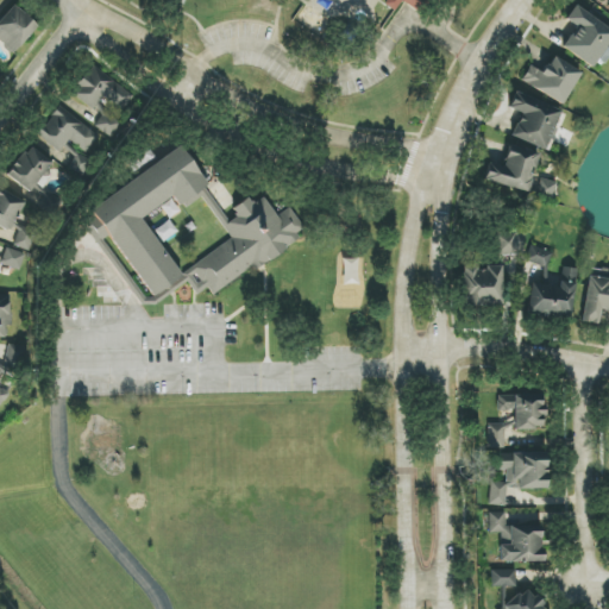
[(380,0),(383,1),(382,4),(395,11),(401,1),(415,11),(421,0),(380,0)]
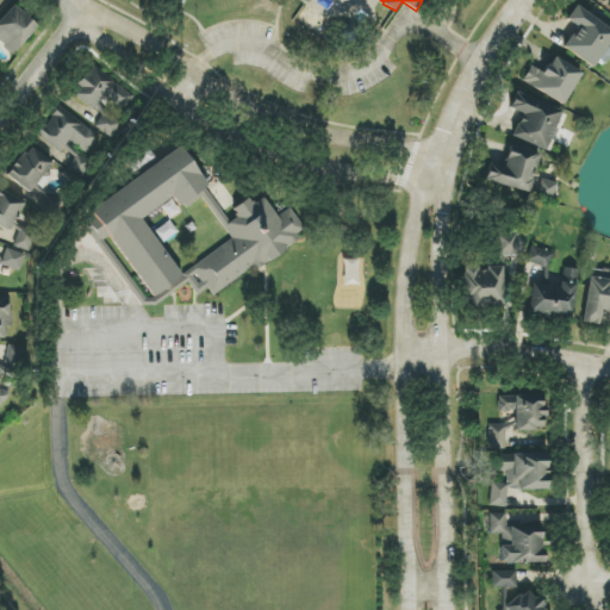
[(0,20),(0,43),(13,54),(37,26),(13,5),(0,20)]
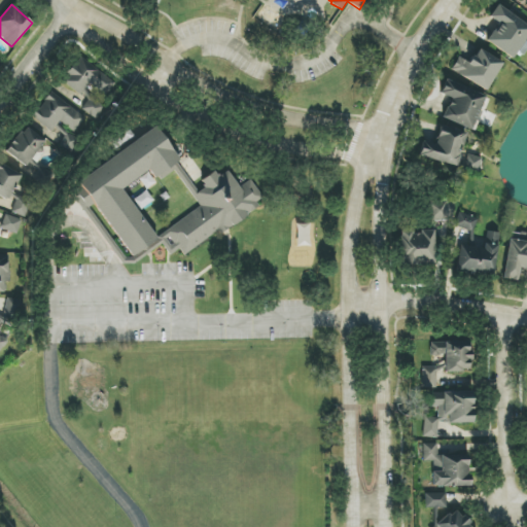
[(526,37),(526,24),(496,4),(478,33),(514,58),(518,51),(522,55),(526,46),(526,45),(523,43),(526,37)]
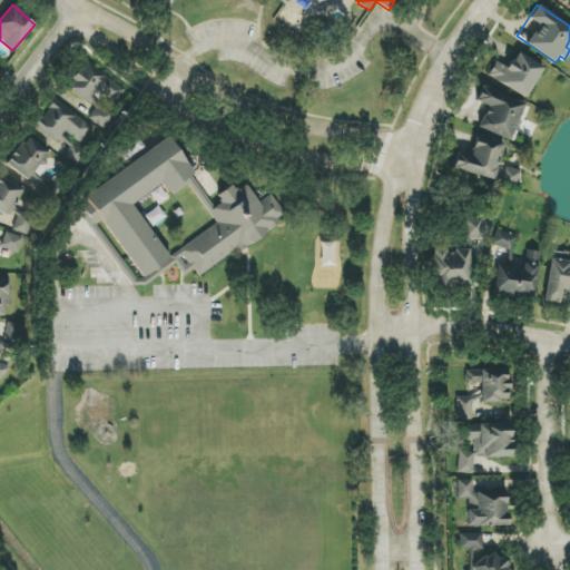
[(543,68),(517,52),(508,68),(495,61),(488,77),(527,98),(543,68)]
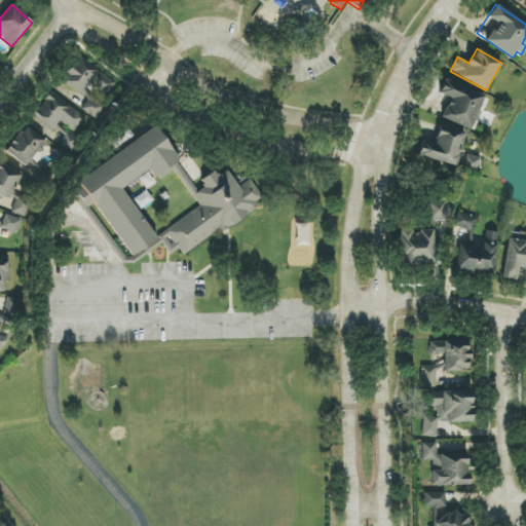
[(96,119),(104,107),(83,91),(88,84),(105,96),(115,82),(79,57),(61,82),(86,101),(80,109),(96,119)]
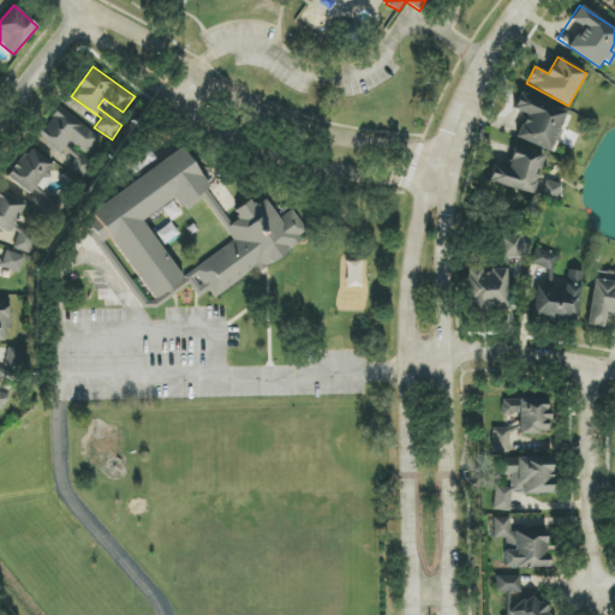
[(567,113),(519,93),(513,111),(525,115),(515,138),(551,153),(567,113)]
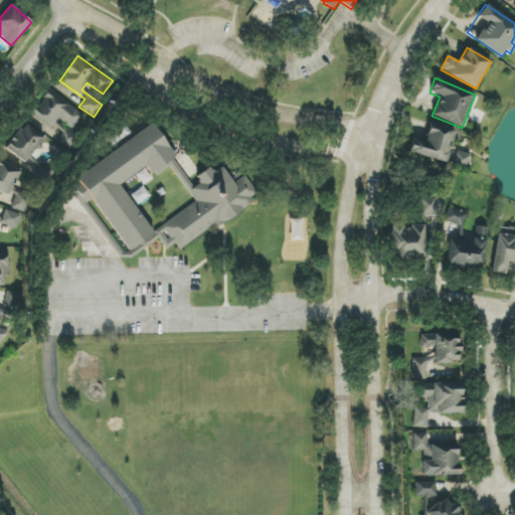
[(83,116),(48,90),(31,115),(51,129),(58,119),(72,130),(83,116)]
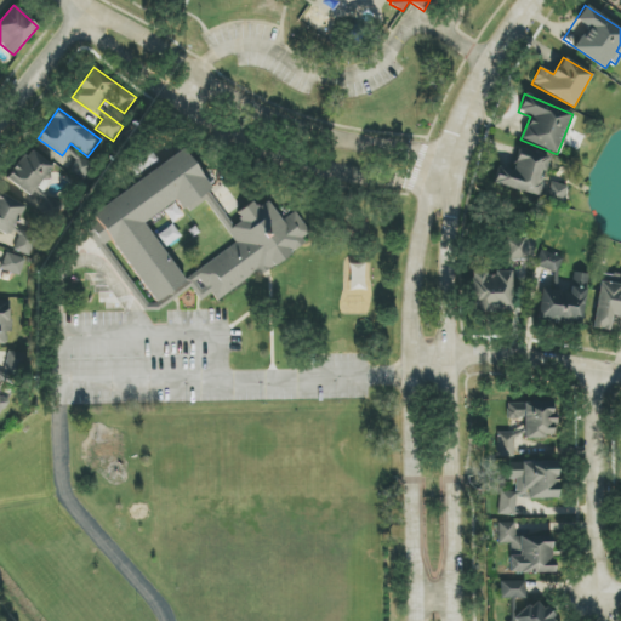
[(7,181),(32,197),(52,165),(28,148),(7,181)]
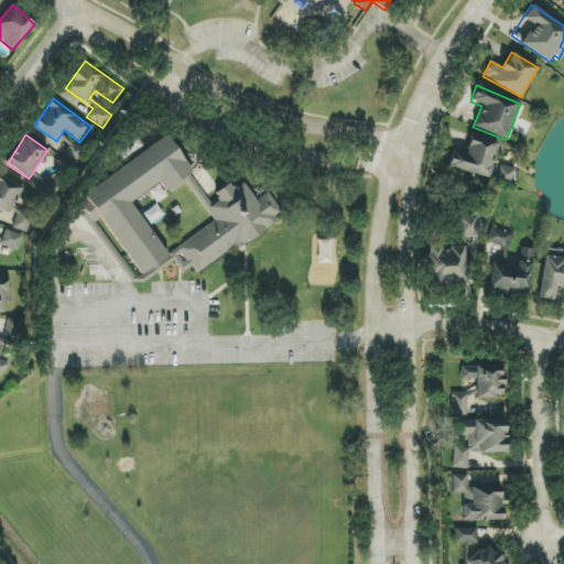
[(498,142),(470,136),(466,155),(452,151),(447,169),(489,179),(498,142)]
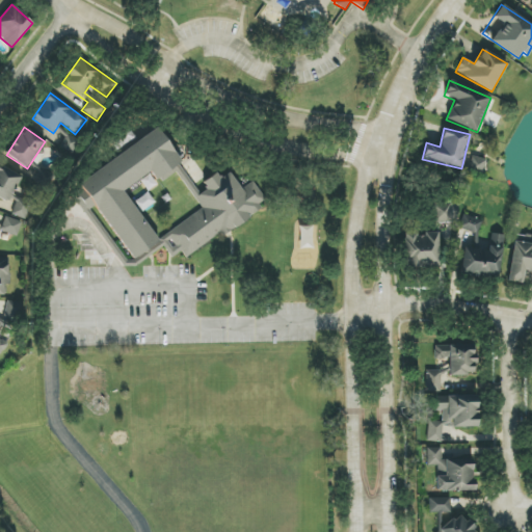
[(158,242),(124,190),(151,173),(155,179),(181,162),(159,129),(78,182),(84,192),(78,196),(83,205),(82,206),(86,211),(96,205),(132,260),(158,242)]
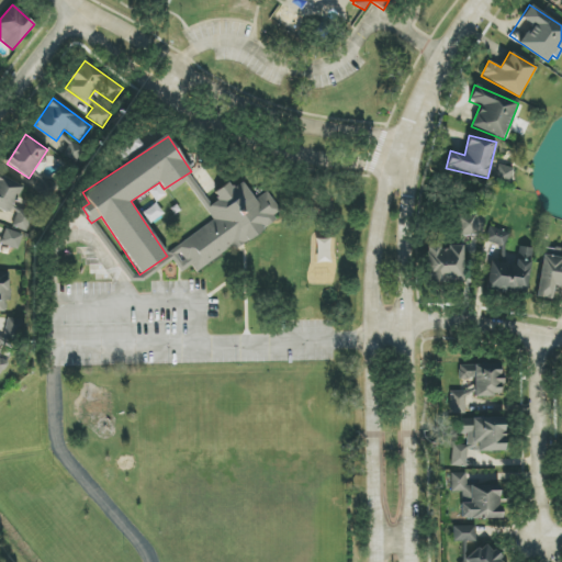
[(509,182),(514,169),(499,165),(495,178),(509,182)]
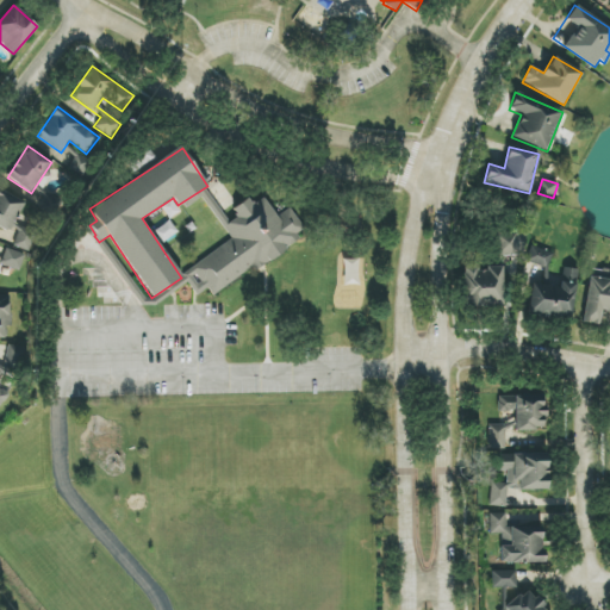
[(0,226),(18,232),(13,247),(29,251),(36,231),(16,224),(24,199),(0,191),(0,226)]
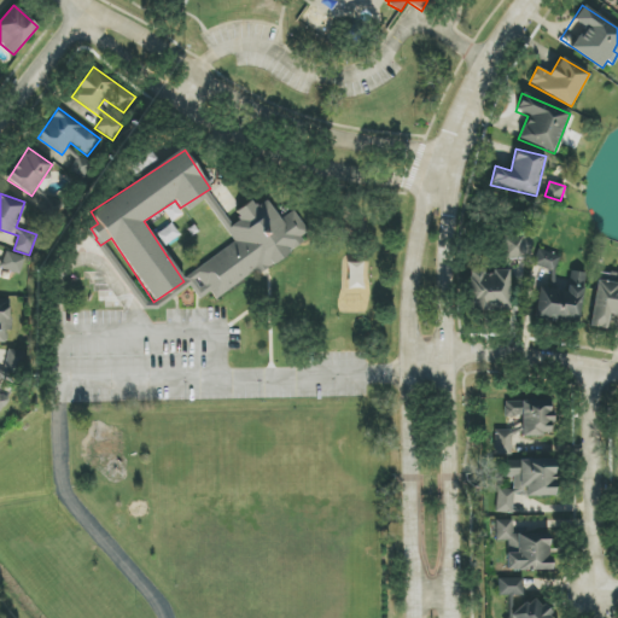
[(235,243),(185,278),(200,299),(210,292),(215,299),(256,270),(258,274),(312,238),(293,211),(280,220),(267,200),(257,207),(252,200),(234,213),(239,220),(226,229),(235,243)]
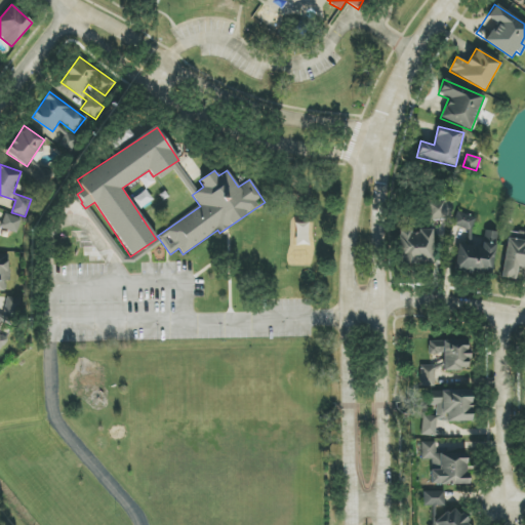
[(427,198),(427,219),(451,220),(451,199),(427,198)]
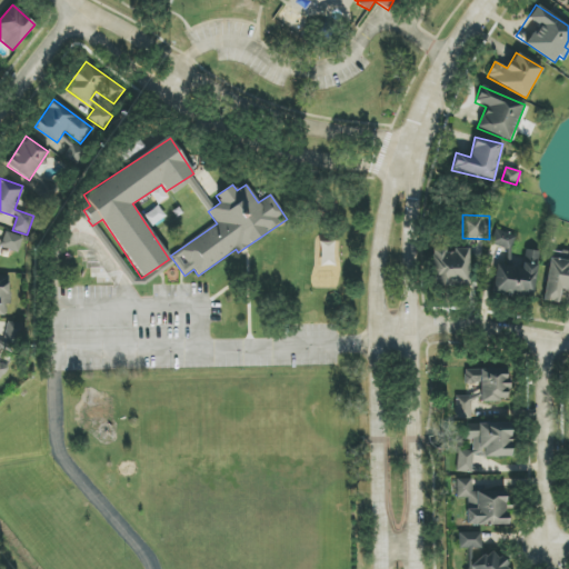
[(515,236),(495,230),(490,245),(511,250),(515,236)]
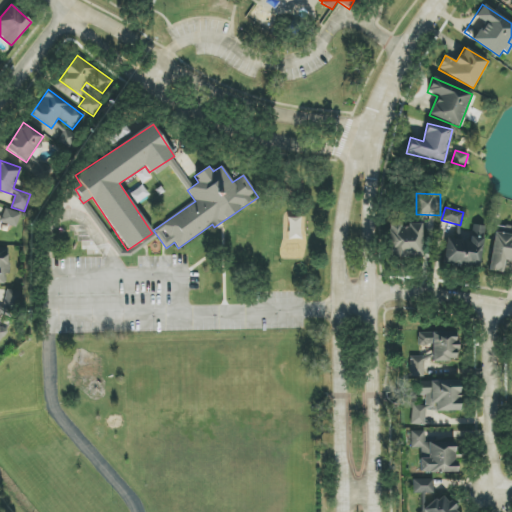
[(21,214),(7,209),(2,223),(16,227),(21,214)]
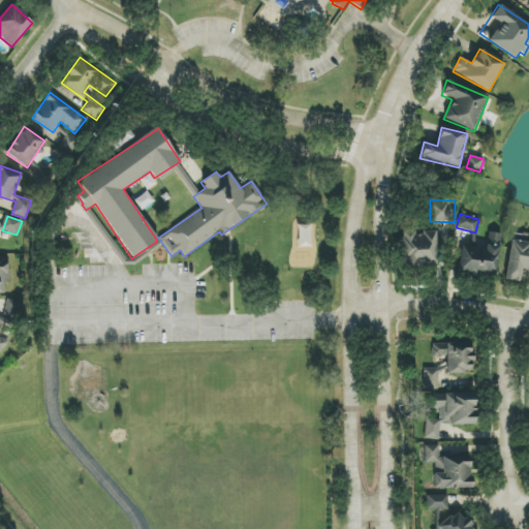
[(436,266),(435,232),(412,232),(412,230),(401,230),(402,266),(436,266)]
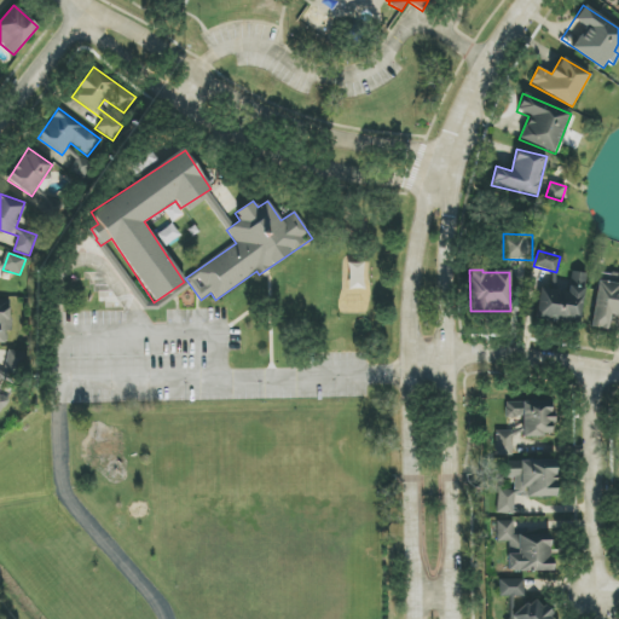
[(541,288),(534,317),(578,325),(586,275),(572,272),(568,293),(541,288)]
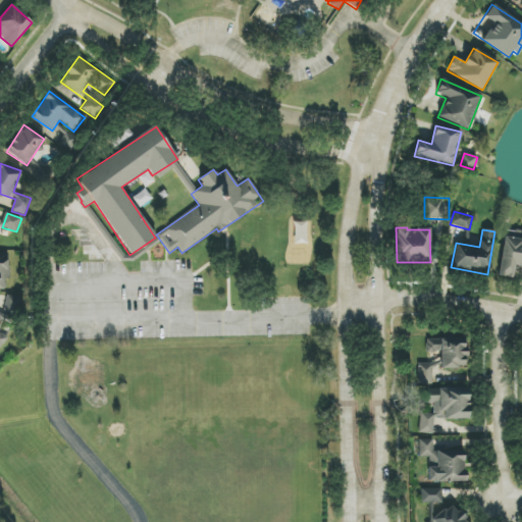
[(498,276),(521,279),(521,270),(521,237),(520,239),(504,237),(498,276)]
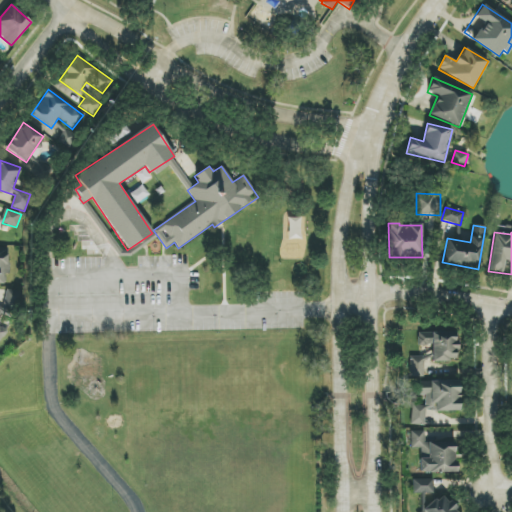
[(8,248),(0,248),(0,283),(4,284),(4,266),(8,266),(8,248)]
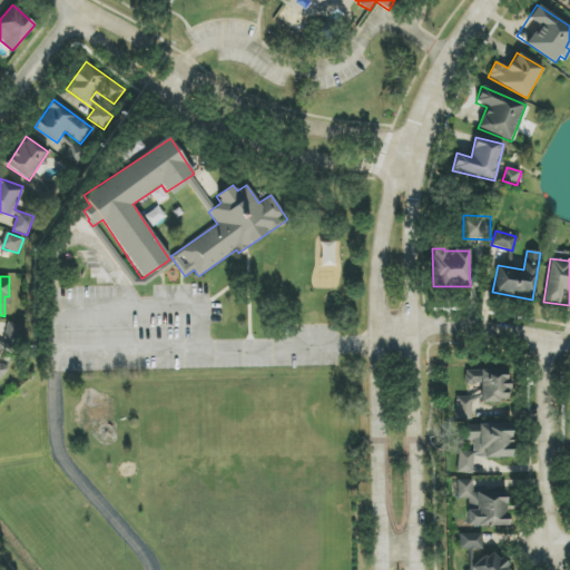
[(0,379),(11,362),(1,355),(7,347),(12,351),(26,331),(13,323),(0,341),(0,379)]
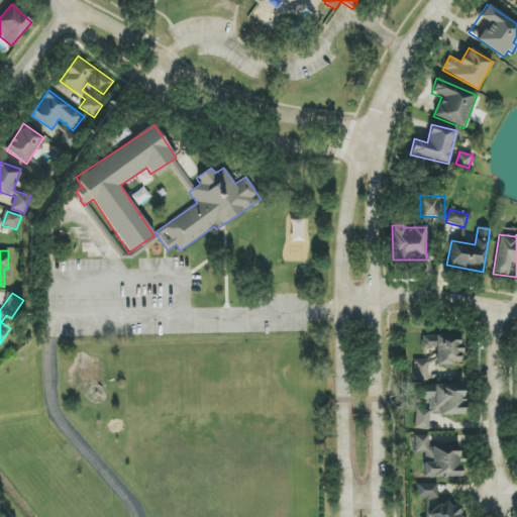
[(460,335),(421,336),(421,349),(430,349),(430,352),(436,352),(436,365),(461,364),(460,335)]
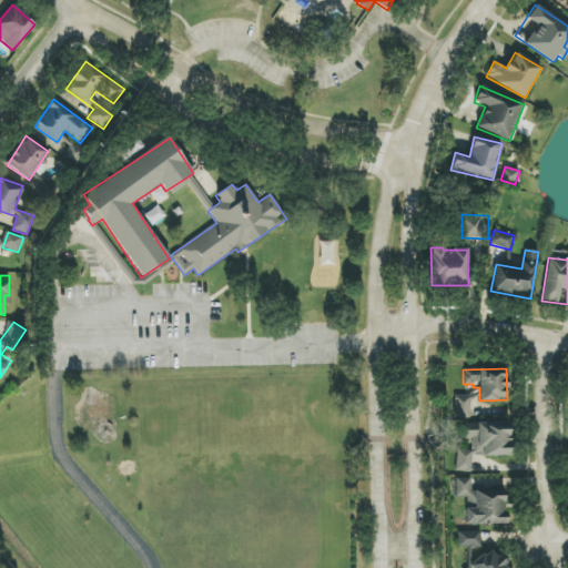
[(454,417),(469,418),(469,396),(454,395),(454,417)]
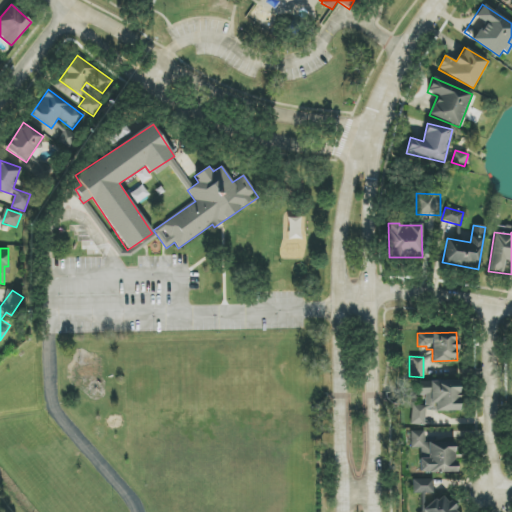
[(459,381),(418,381),(418,395),(425,396),(425,405),(411,405),(411,425),(424,425),(424,411),(459,412),(459,381)]
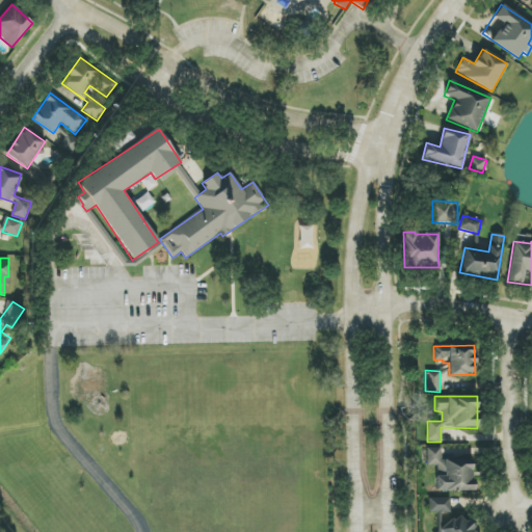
[(474,490),(473,459),(444,459),(444,448),(426,448),(427,467),(435,466),(436,491),(474,490)]
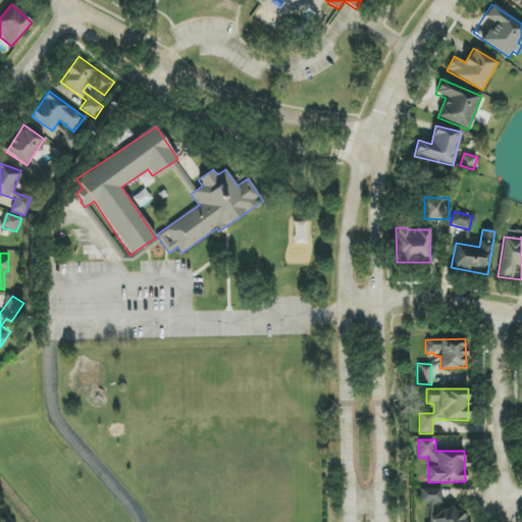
[(465,521),(466,514),(458,514),(454,509),(441,508),(442,488),(421,488),(421,503),(429,503),(434,510),(430,513),(430,521),(428,521),(465,521)]
